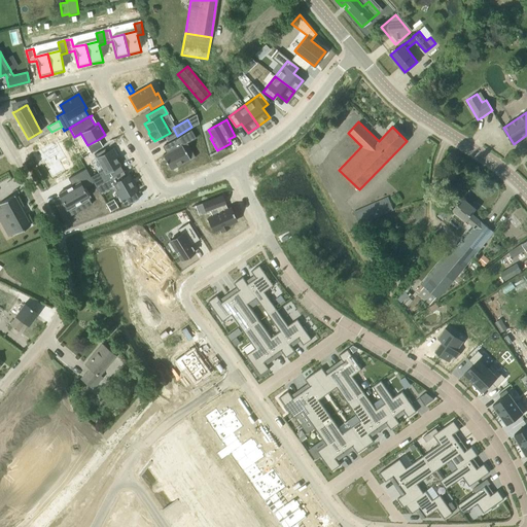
[(41,148),(35,152),(42,164),(44,162),(53,177),(71,167),(58,143),(68,138),(62,127),(37,140),(41,148)]
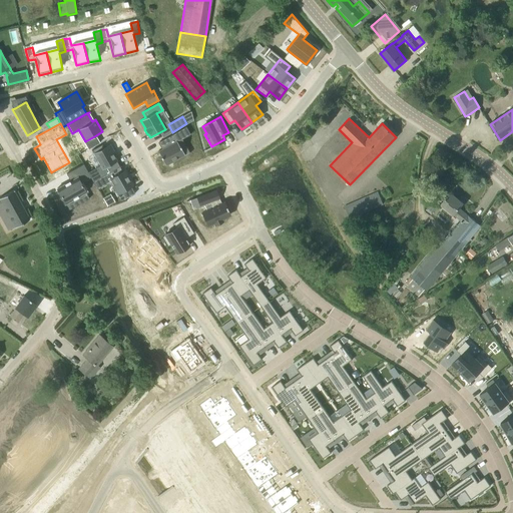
[(158,151),(159,153),(160,153),(161,155),(161,156),(160,156),(165,165),(166,164),(167,163),(168,165),(172,162),(171,161),(175,159),(176,161),(185,155),(179,145),(177,142),(182,139),(190,134),(186,126),(159,141),(163,148),(161,149),(159,151),(158,151)]
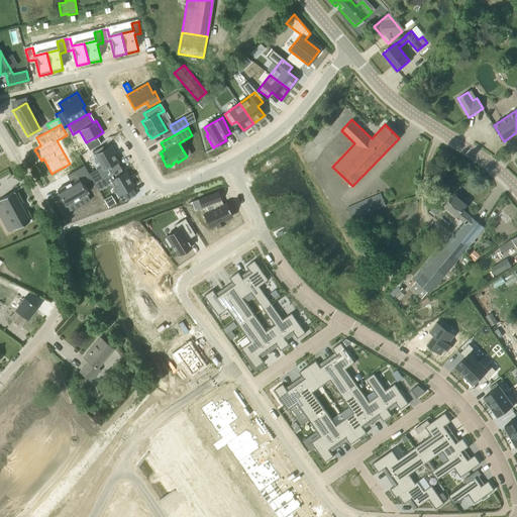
[(102,166),(89,173),(92,179),(94,183),(120,168),(120,167),(117,162),(113,153),(114,152),(110,145),(104,149),(102,146),(103,146),(103,145),(92,151),(93,152),(94,151),(95,153),(96,154),(102,166)]
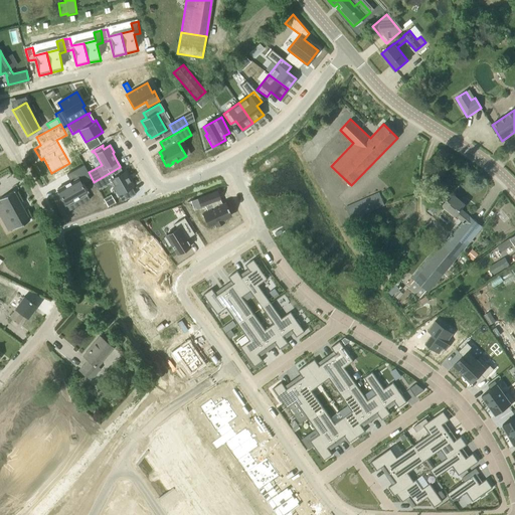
[(64,184),(57,189),(65,204),(73,200),(74,200),(74,199),(77,197),(77,198),(78,197),(87,193),(80,183),(91,177),(91,178),(92,178),(89,172),(83,164),(66,174),(70,181),(69,182),(69,181),(64,184)]
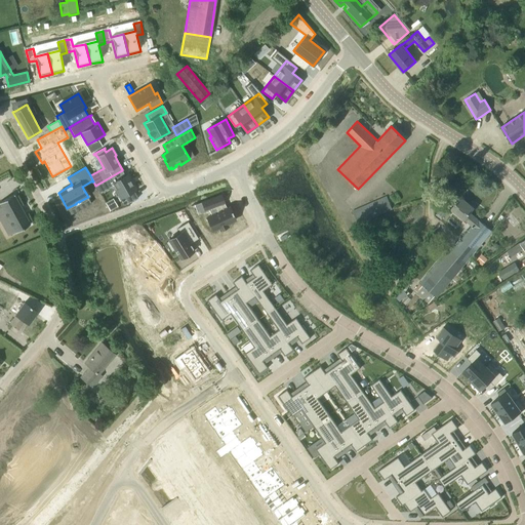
[(124,196),(128,203),(138,198),(134,191),(135,190),(127,174),(125,175),(122,170),(95,186),(101,194),(113,187),(115,186),(121,198),(124,196)]
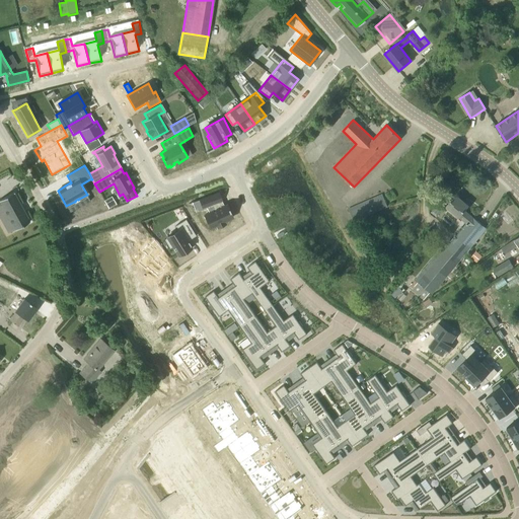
[(314,177),(297,184),(300,192),(317,183),(314,177)]
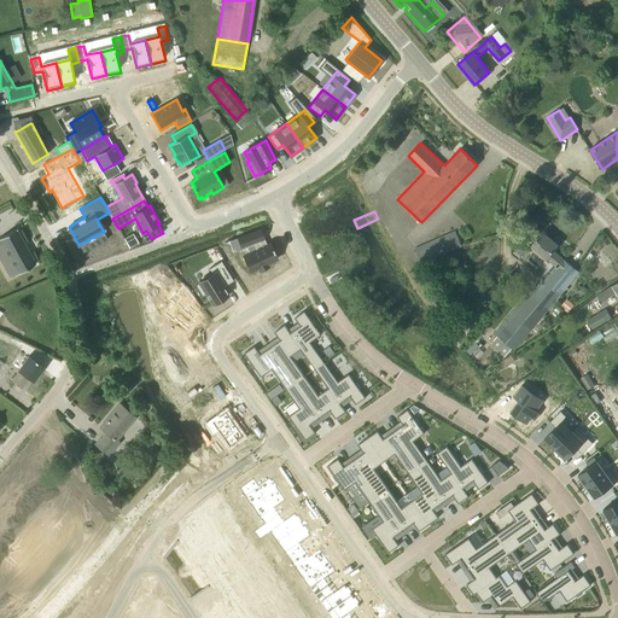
[(18,274),(35,264),(17,229),(0,238),(0,258),(3,264),(10,261),(18,274)]
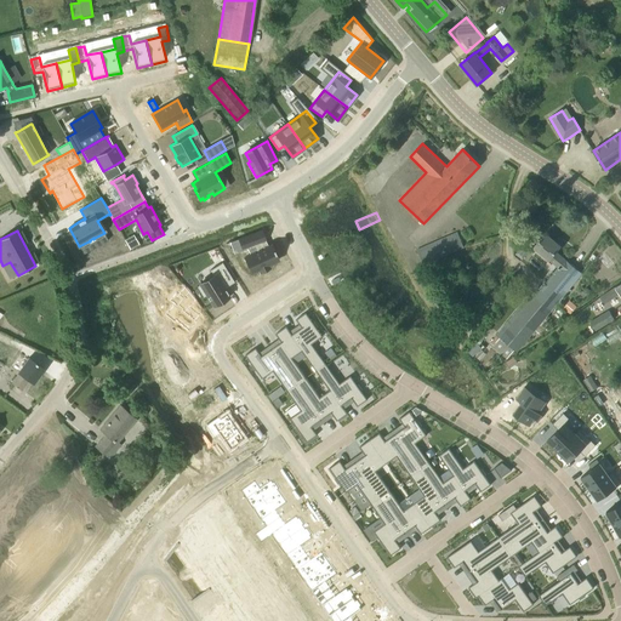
[(261,231),(239,239),(240,243),(239,243),(240,245),(241,244),(243,249),(248,248),(251,255),(245,257),(251,272),(260,269),(261,272),(269,268),(268,265),(278,260),(272,245),(266,248),(262,241),(263,241),(262,240),(265,240),(265,239),(261,231)]
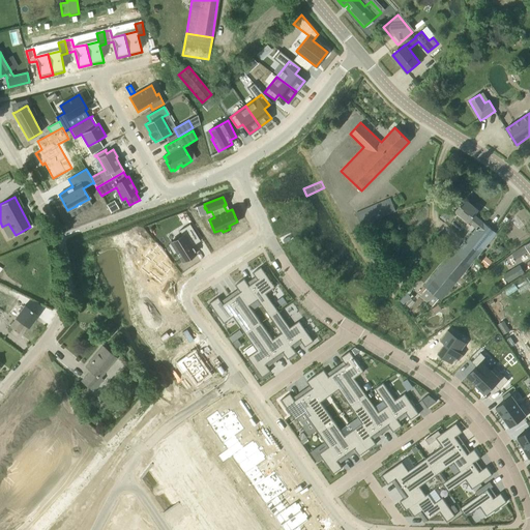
[(361,227),(395,212),(389,198),(356,211),(361,227)]
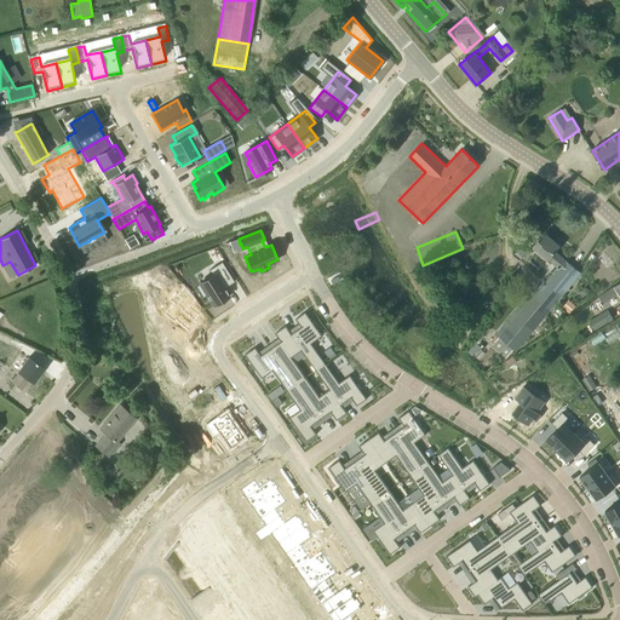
[(558,267),(564,259),(555,252),(560,246),(545,234),(533,247),(549,259),(558,267)]
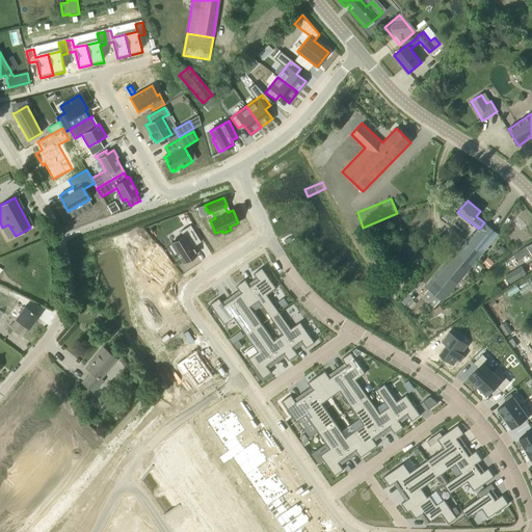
[(113,204),(108,207),(111,213),(117,210),(113,204)]
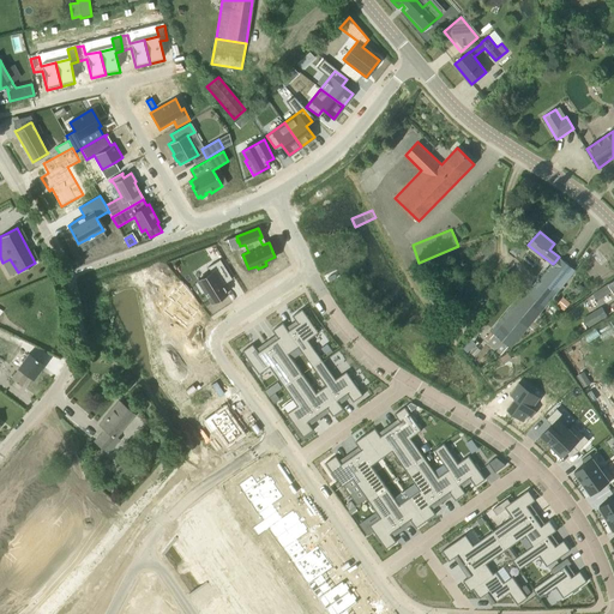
[(525,290),(492,331),(485,341),(501,355),(509,345),(511,348),(529,326),(539,314),(576,270),(559,257),(553,264),(529,293),(525,290)]
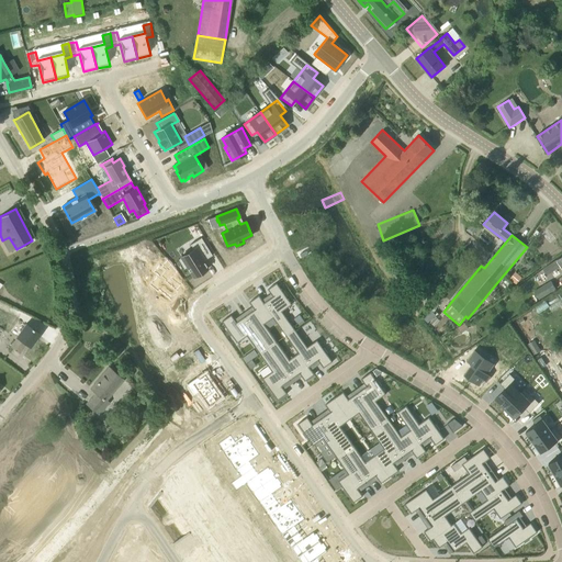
[(181,257),(178,259),(184,269),(187,267),(193,277),(208,269),(203,261),(212,255),(201,237),(190,244),(193,249),(181,257)]
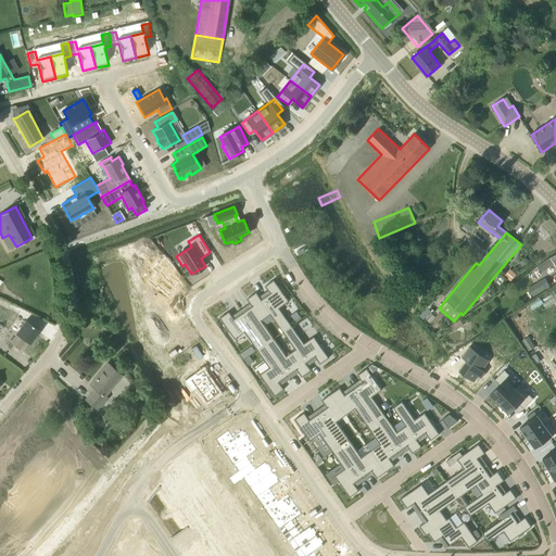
[(551,257),(538,266),(541,272),(555,263),(555,264),(555,253),(551,257)]
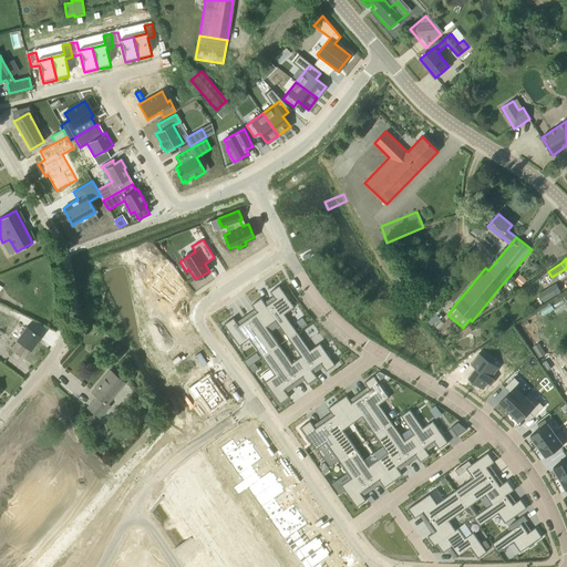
[(158,277),(151,286),(158,294),(160,292),(171,302),(178,294),(177,292),(181,288),(173,280),(178,274),(168,261),(163,268),(161,266),(154,274),(158,277)]
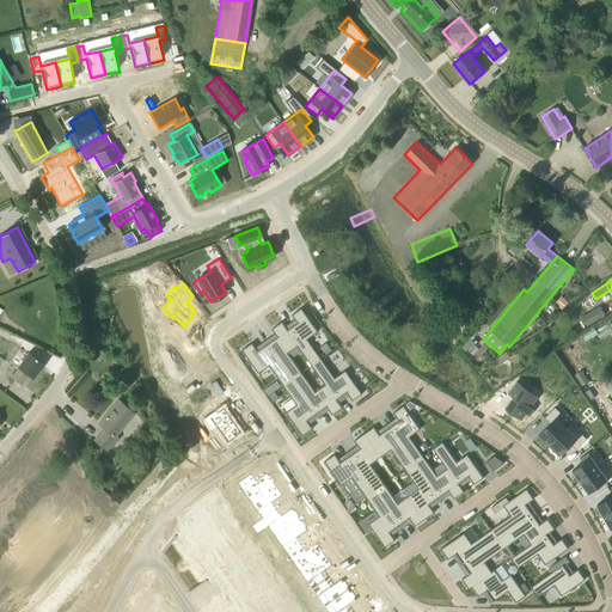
[(552,304),(546,310),(552,316),(558,310),(552,304)]
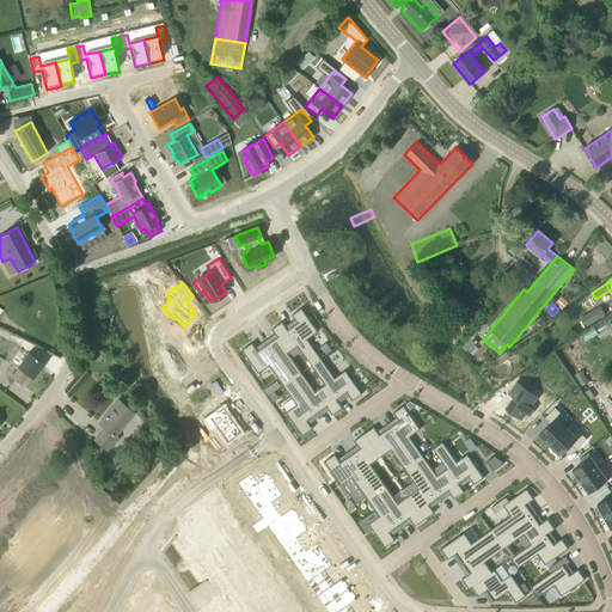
[(587,325),(605,314),(599,306),(581,318),(587,325)]
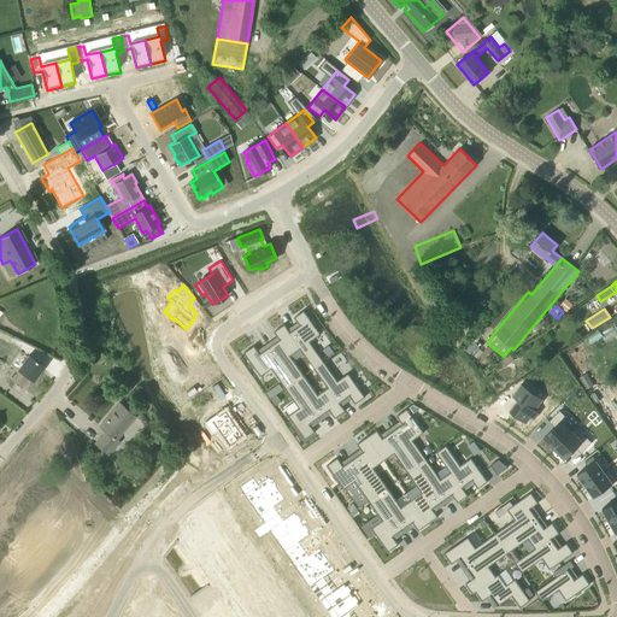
[(300,325),(291,333),(301,348),(300,348),(315,368),(324,362),(310,341),(321,334),(315,324),(316,324),(312,318),(311,319),(304,310),(294,317),(298,322),(300,325)]
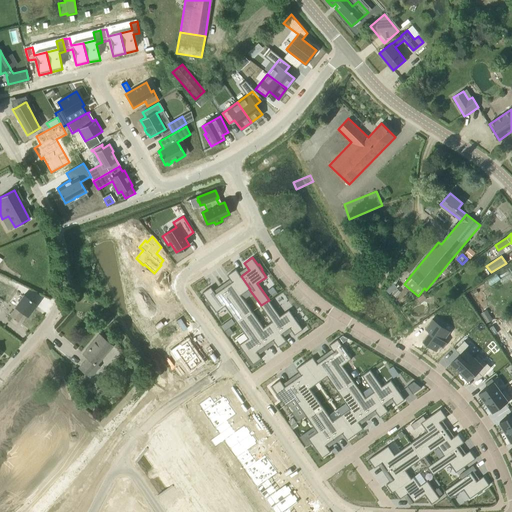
[(449,262),(441,272),(444,275),(452,265),(449,262)]
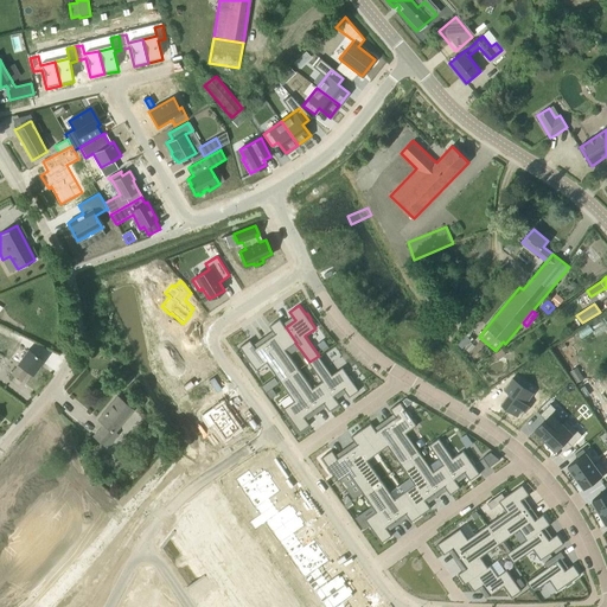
[(275,334),(266,340),(291,376),(299,369),(286,350),(295,343),(296,343),(286,327),(283,324),(280,319),(270,326),(273,331),(275,334)]
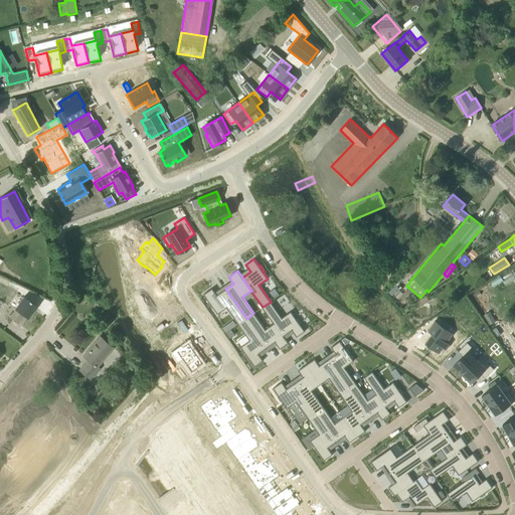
[(140,280),(138,292),(143,299),(140,301),(153,321),(167,311),(159,299),(160,298),(159,297),(160,297),(155,290),(154,291),(152,290),(152,289),(152,284),(153,284),(154,282),(140,280)]
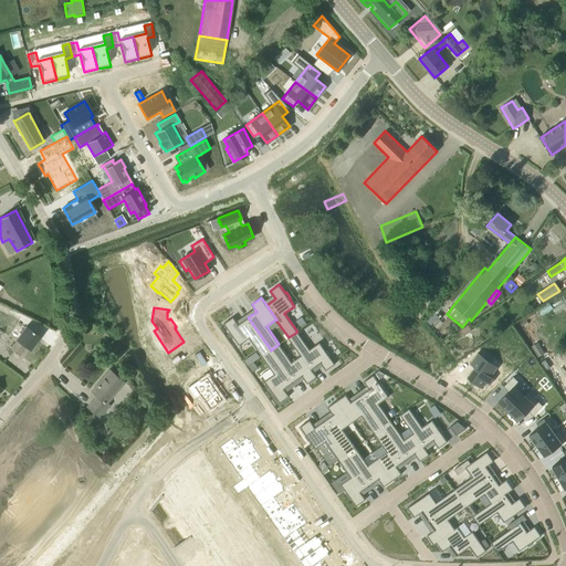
[(233,317),(224,324),(230,333),(229,333),(232,337),(233,337),(239,345),(249,338),(262,356),(271,350),(248,317),(239,324),(237,321),(233,317)]
